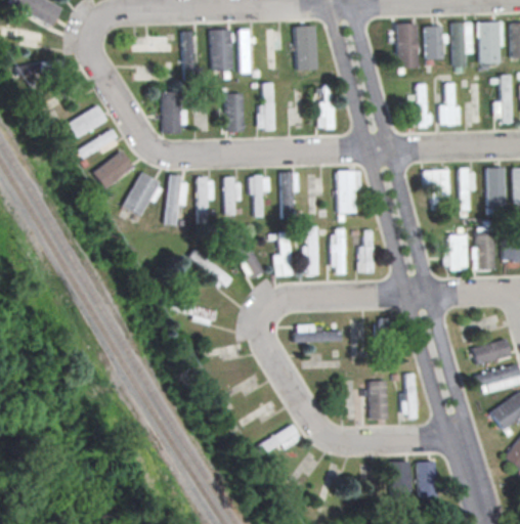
[(53,26),(62,8),(49,0),(10,0),(10,1),(53,26)]
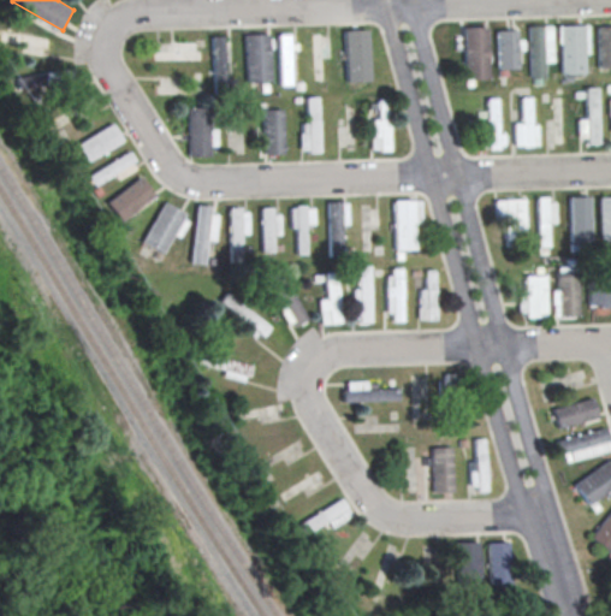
[(563,25),(563,73),(589,73),(589,25),(563,25)]
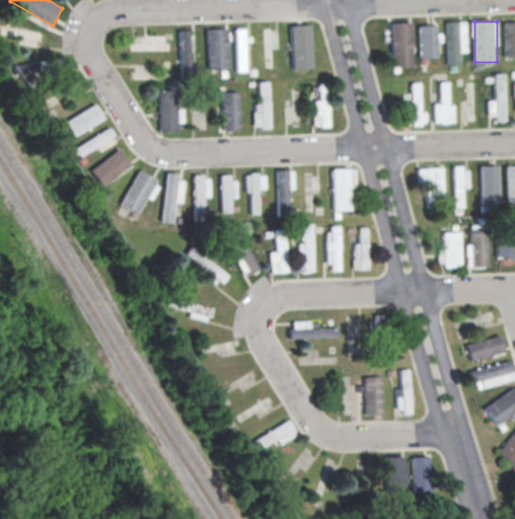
[(414,22),(394,22),(394,66),(414,66),(414,22)]
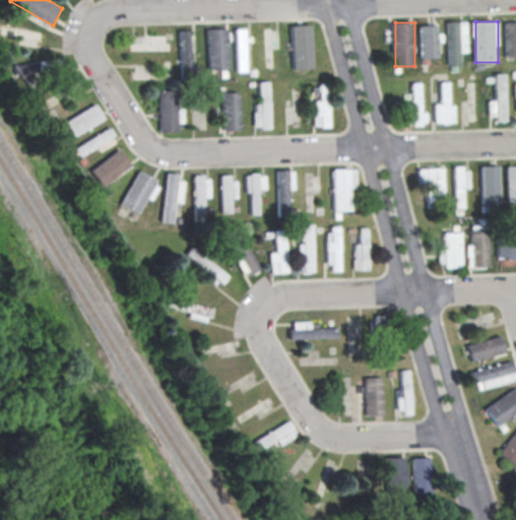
[(468,22),(451,22),(451,64),(460,64),(460,53),(468,53),(468,22)]
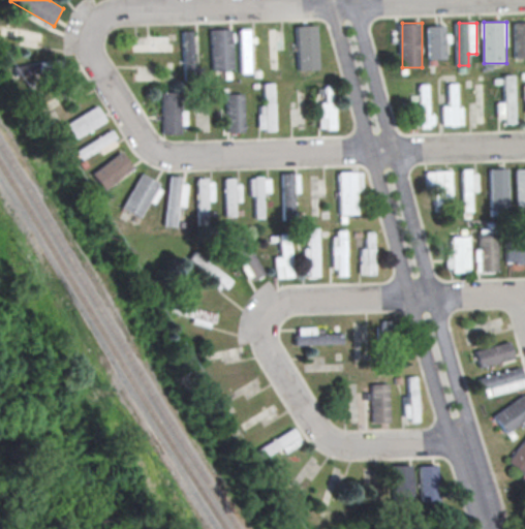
[(45,32),(0,25),(0,37),(44,44),(45,32)]
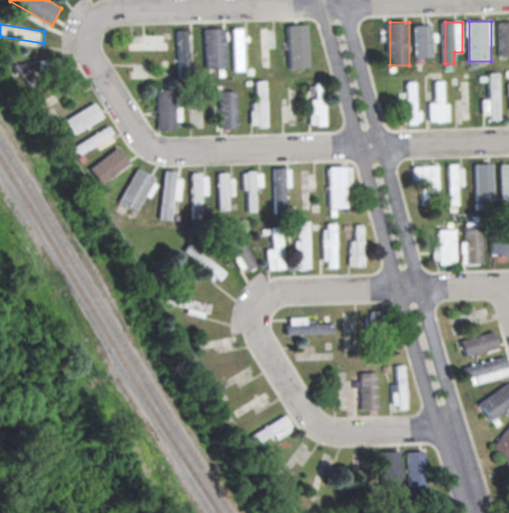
[(418,57),(436,57),(436,25),(418,25),(418,57)]
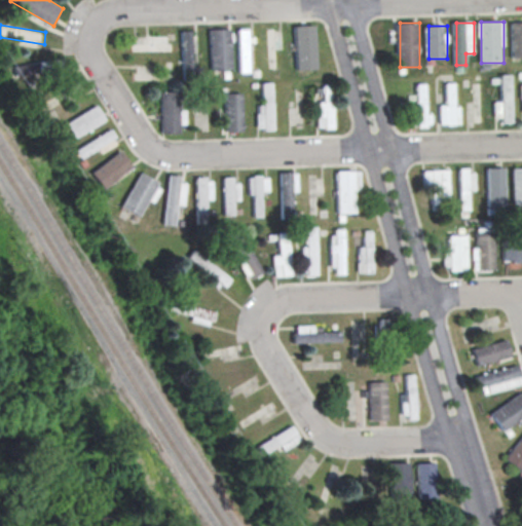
[(294,68),(312,68),(312,27),(294,27),(294,68)]
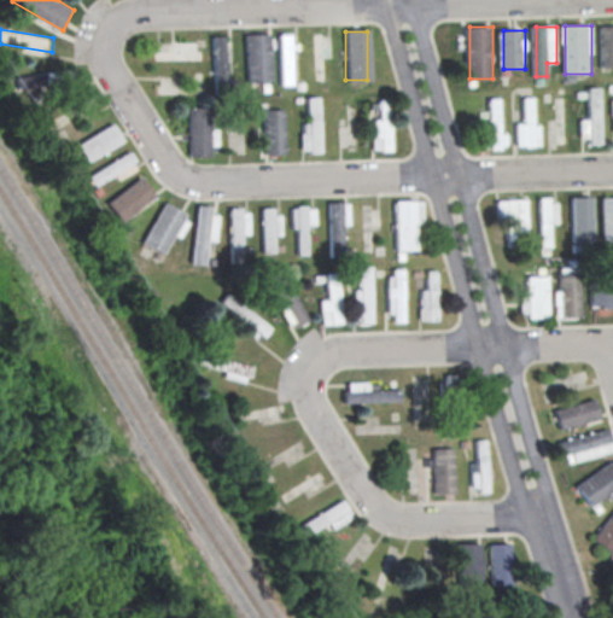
[(273,34),(247,35),(249,83),(274,82),(273,34)]
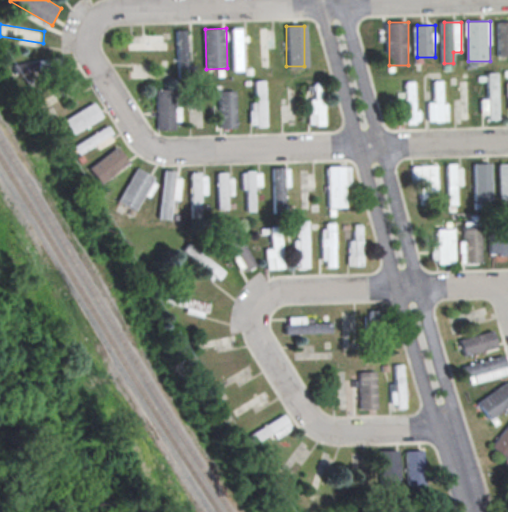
[(276,28),(259,28),(259,68),(276,68),(276,28)]
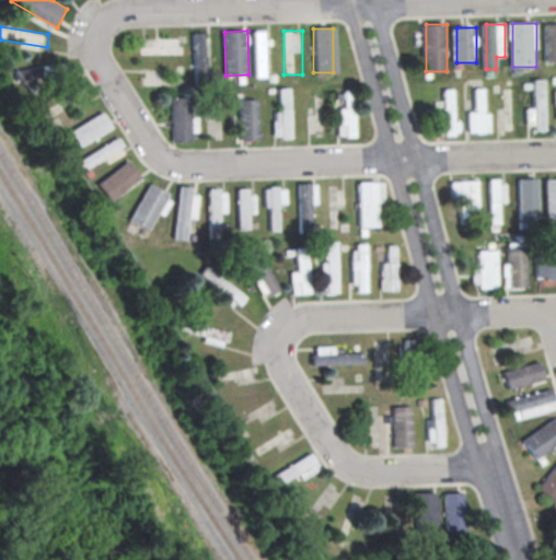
[(256,77),(268,77),(268,32),(256,32),(256,77)]
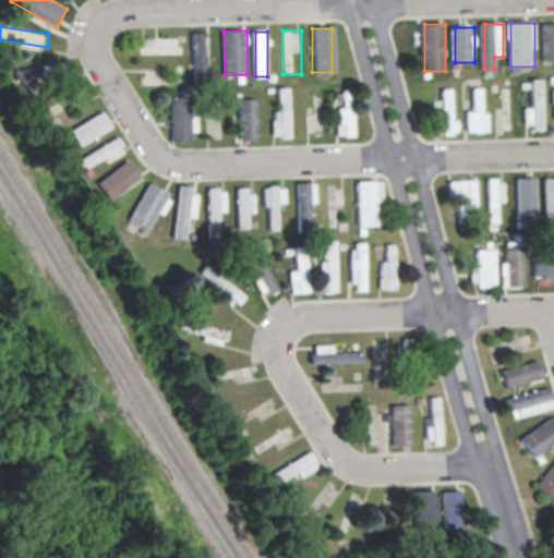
[(206,33),(194,33),(194,74),(206,74),(206,33)]
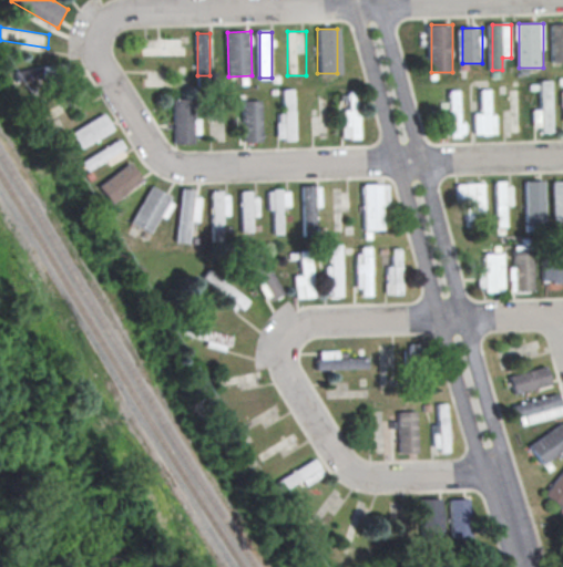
[(188,57),(188,39),(155,39),(155,47),(143,47),(143,57),(188,57)]
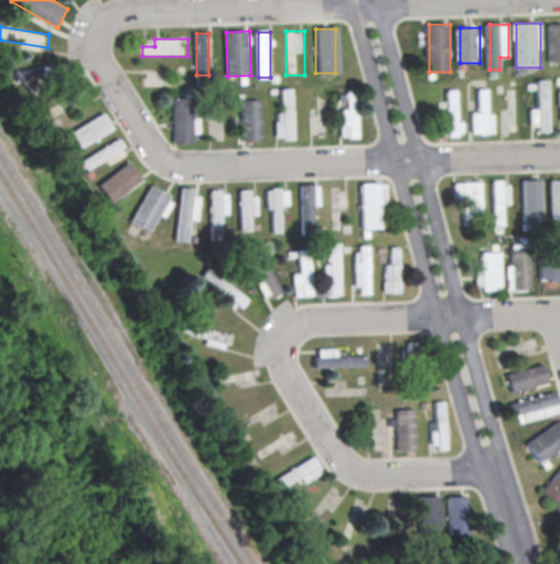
[(70,72),(67,63),(18,72),(20,82),(70,72)]
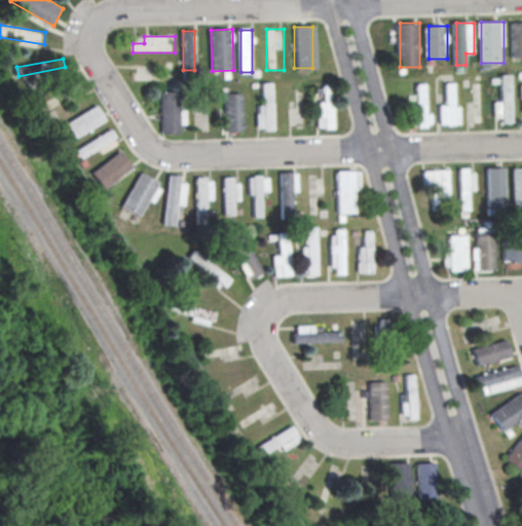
[(176,73),(153,73),(153,64),(135,64),(135,82),(176,82),(176,73)]
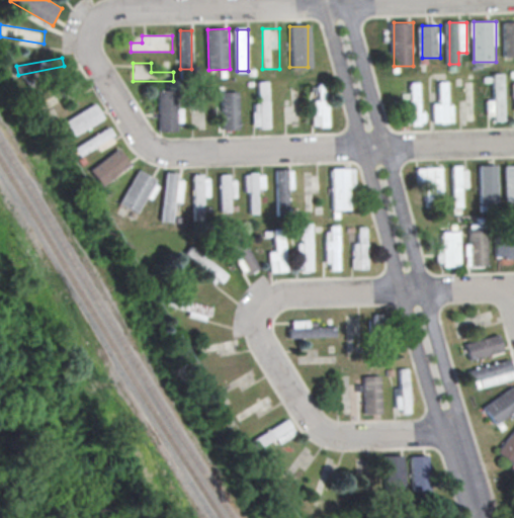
[(490,101),(490,120),(505,120),(505,73),(496,73),(496,101),(490,101)]
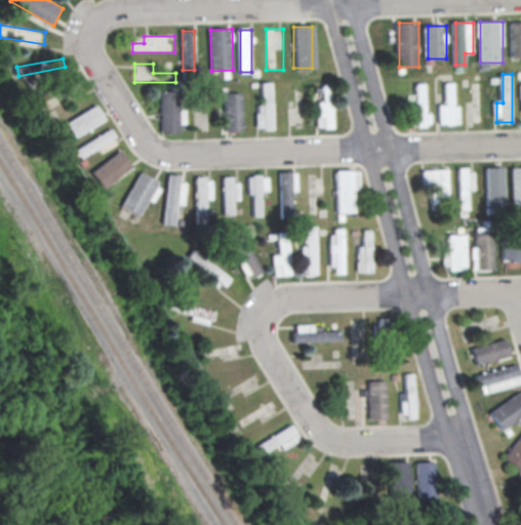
[(265,104),(257,104),(257,130),(274,130),(274,83),(265,83),(265,104)]
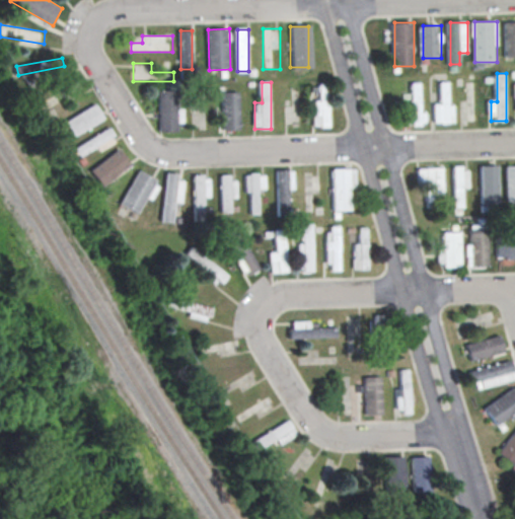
[(436,102),(436,124),(453,124),(453,82),(442,82),(442,102),(436,102)]
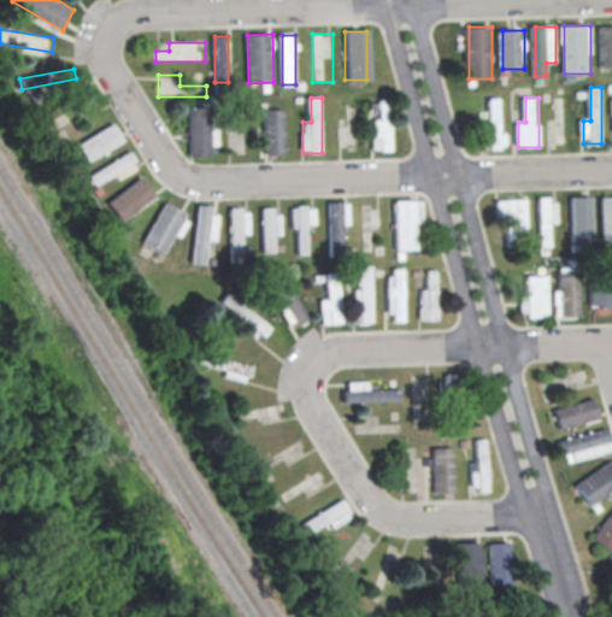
[(505,150),(505,99),(489,99),(489,150),(505,150)]
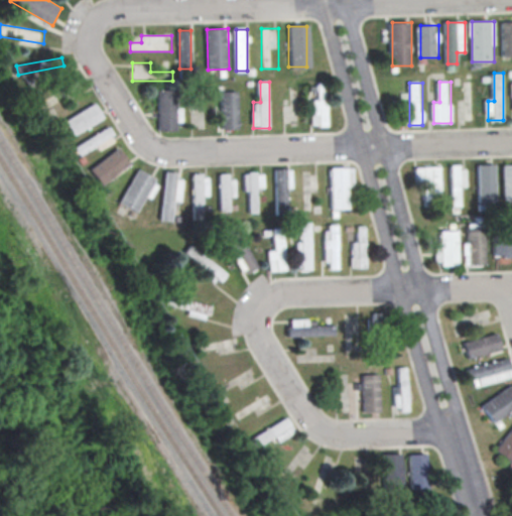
[(330,85),(317,85),(317,99),(313,99),(313,126),(330,126),(330,85)]
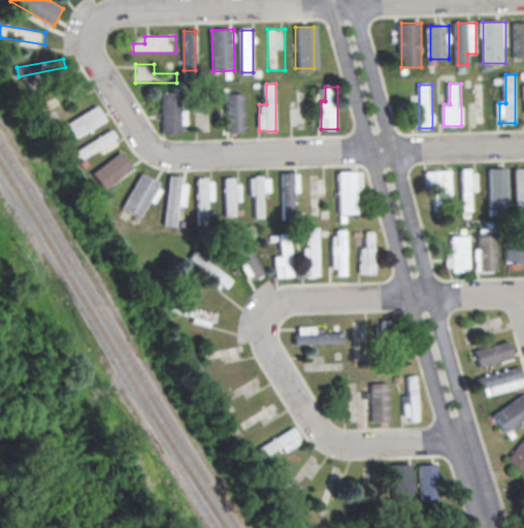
[(184,93),(163,93),(163,133),(184,133),(184,93)]
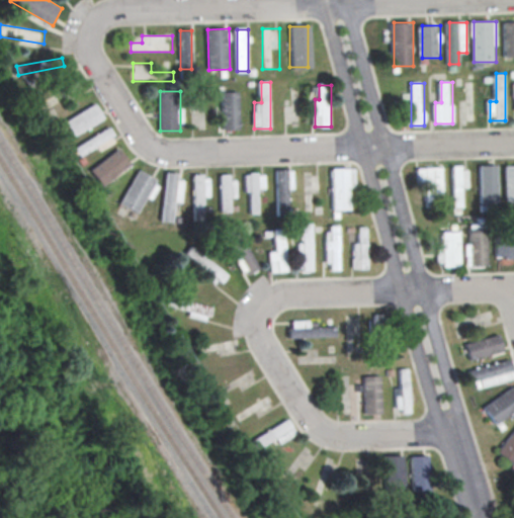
[(222,91),(222,130),(240,130),(240,91),(222,91)]
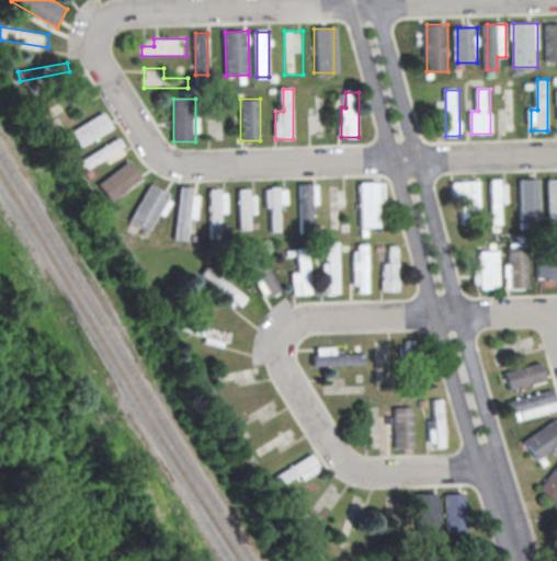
[(113,129),(104,113),(71,132),(80,148),(113,129)]
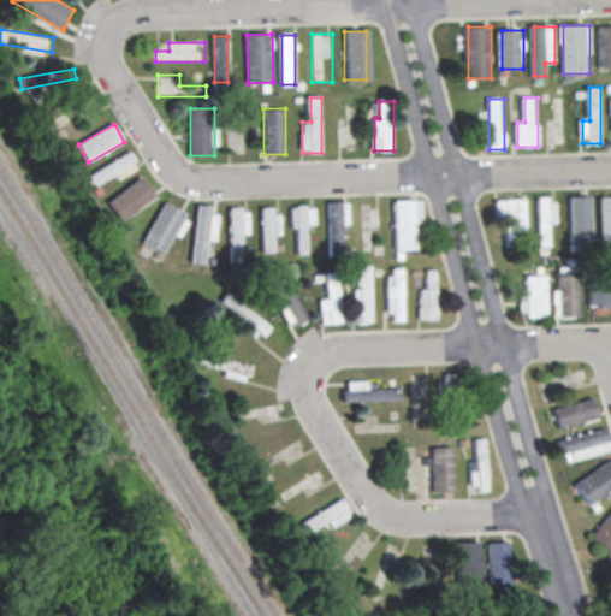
[(108,202),(122,221),(156,196),(142,177),(108,202)]
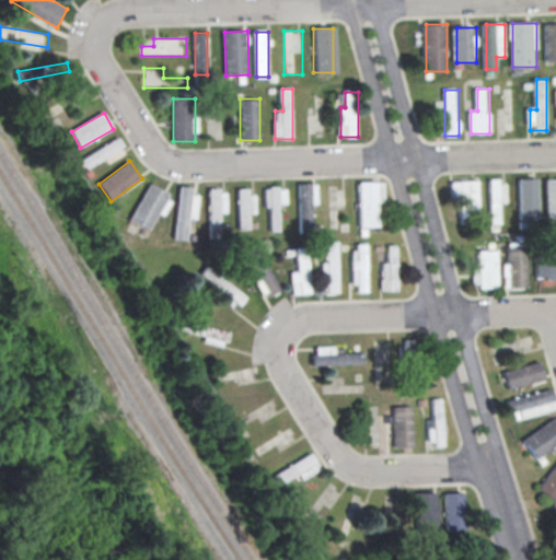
[(541,221),(541,178),(522,178),(522,221),(541,221)]
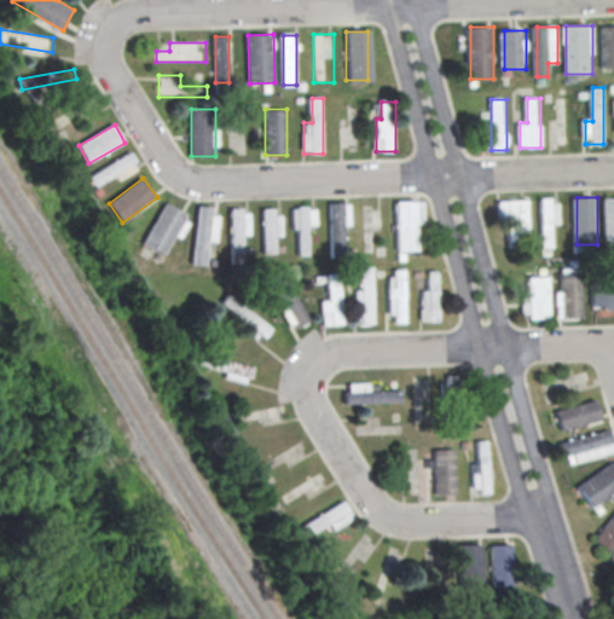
[(544,249),(556,249),(556,225),(561,225),(561,198),(544,198),(544,249)]
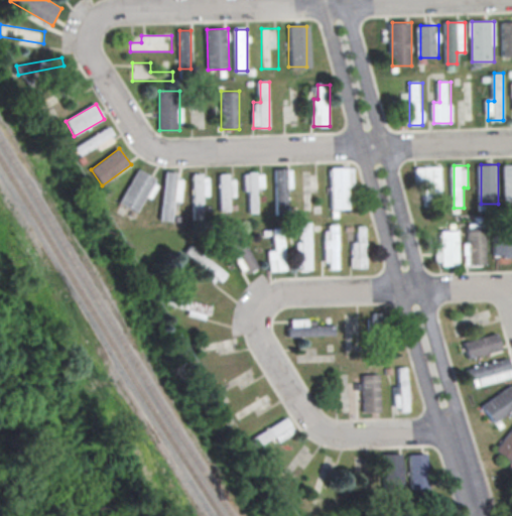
[(333,209),(356,209),(356,167),(333,167),(333,209)]
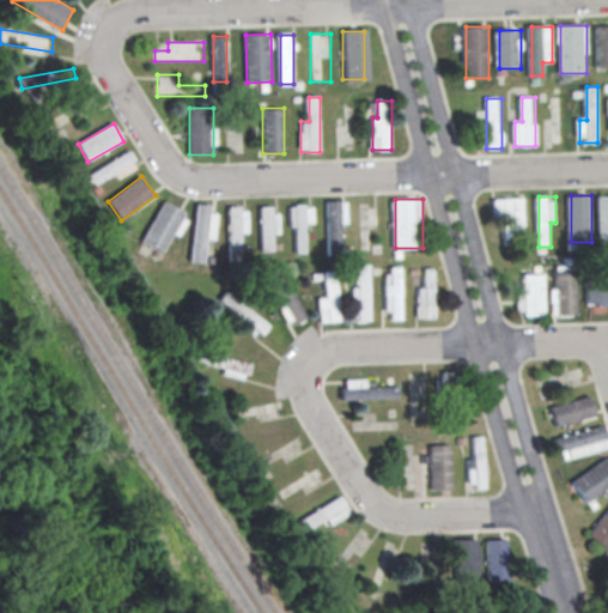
[(497,199),(497,213),(505,213),(505,240),(526,240),(526,199),(497,199)]
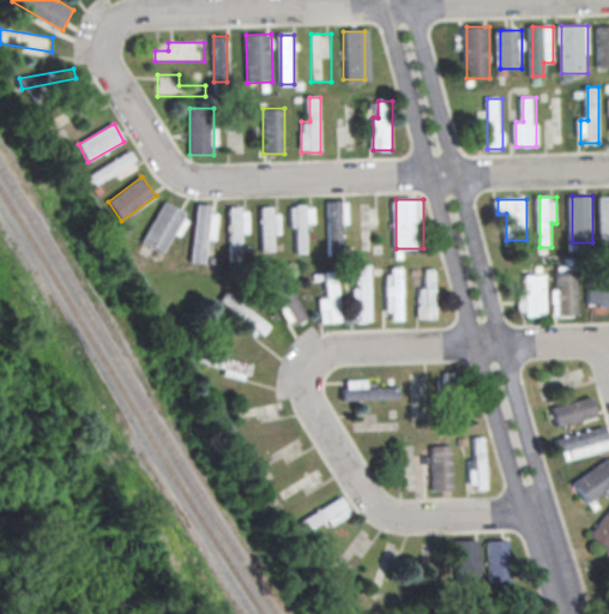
[(191,215),(164,202),(144,241),(169,254),(191,215)]
